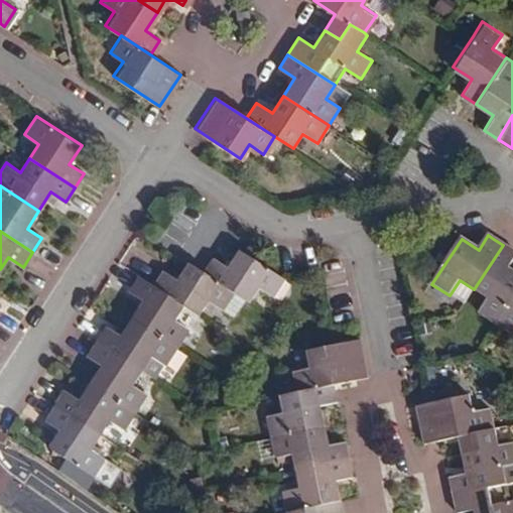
[(479,314),(497,327),(512,300),(512,271),(508,268),(512,260),(512,251),(503,245),(474,289),(489,299),(479,314)]
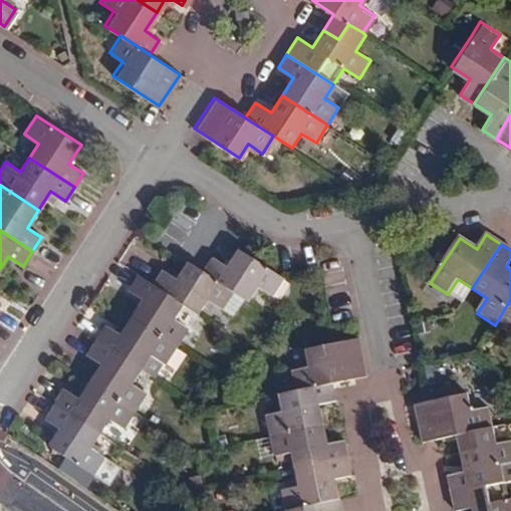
[(203,272),(248,301),(258,286),(273,296),(284,278),(243,250),(239,248),(227,266),(213,257),(203,272)]
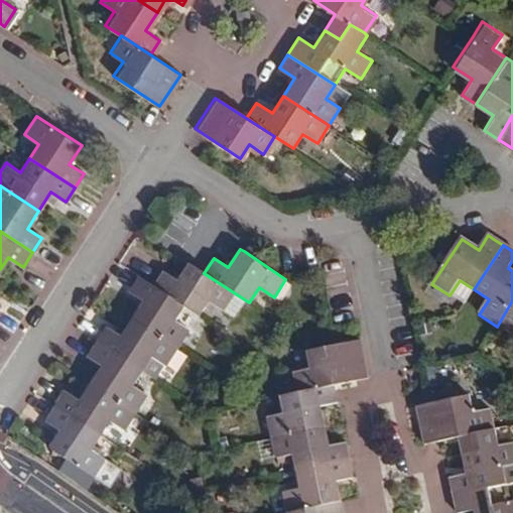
[(237,322),(249,302),(204,273),(191,292),(176,281),(167,296),(183,307),(213,326),(222,311),(237,322)]
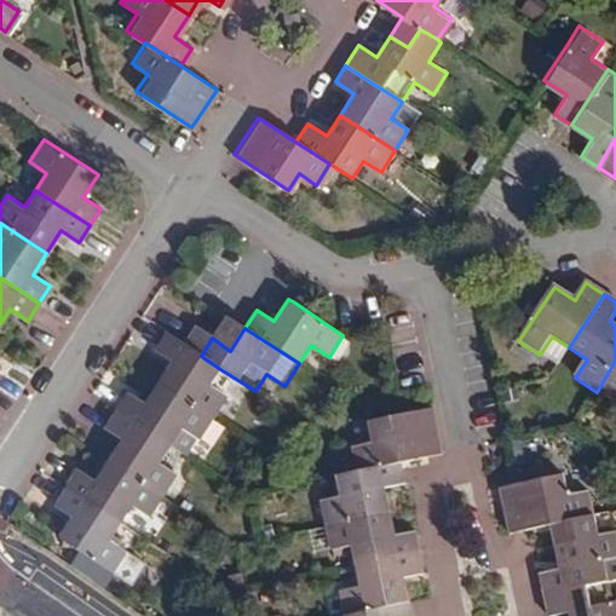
[(211,385),(220,369),(201,356),(184,346),(183,343),(167,332),(155,351),(173,362),(160,383),(214,418),(229,397),(211,385)]
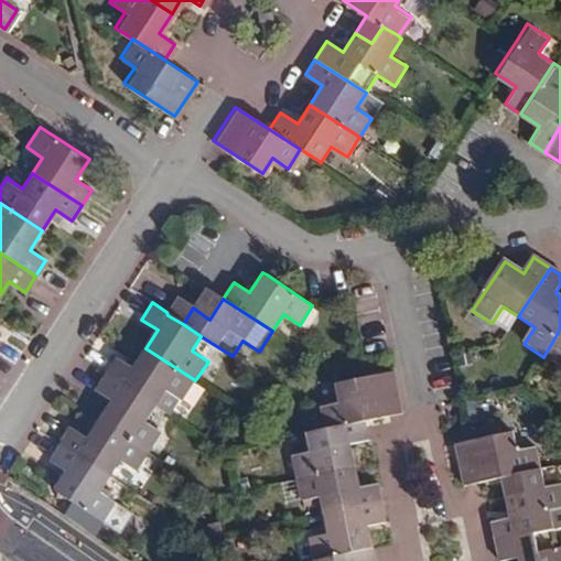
[(560,328),(543,357),(560,368),(560,328)]
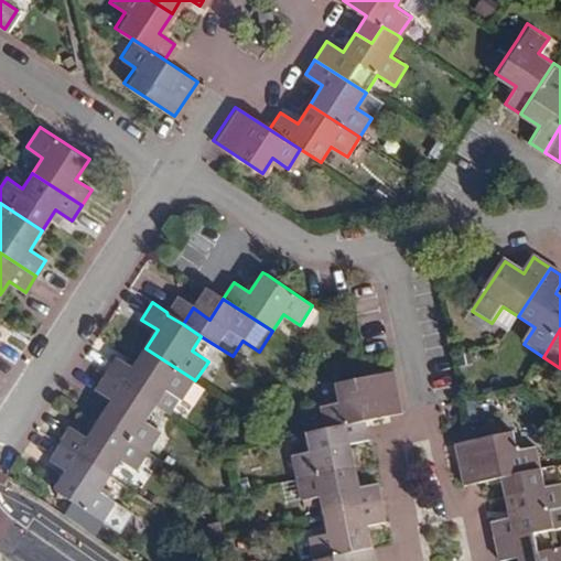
[(117,357),(106,374),(157,406),(168,389),(183,400),(195,380),(146,348),(133,367),(117,357)]
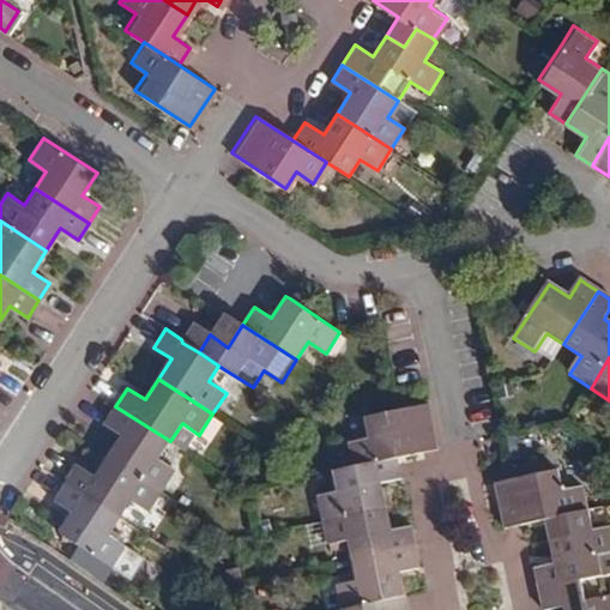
[(344,439),(350,465),(391,457),(433,448),(423,402),(360,415),(363,434),(344,439)]
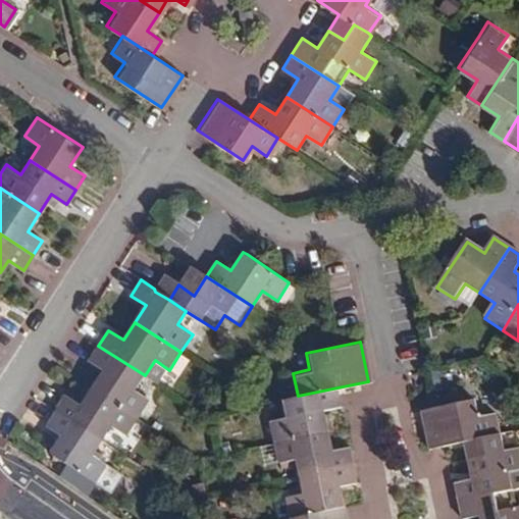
[(135,391),(145,375),(98,346),(89,359),(104,370),(93,387),(138,417),(149,400),(135,391)]
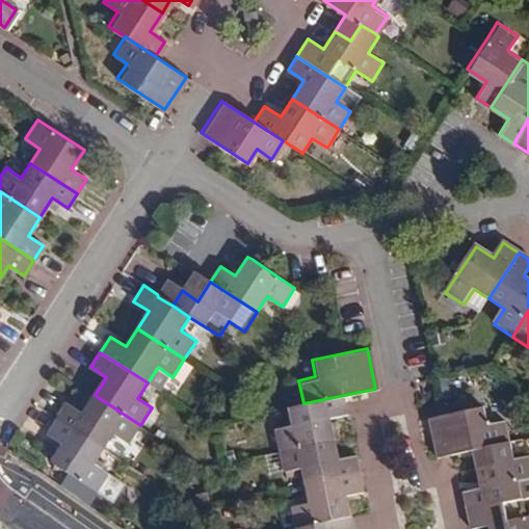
[(130,443),(140,425),(95,395),(83,414),(67,402),(56,419),(104,449),(114,433),(130,443)]
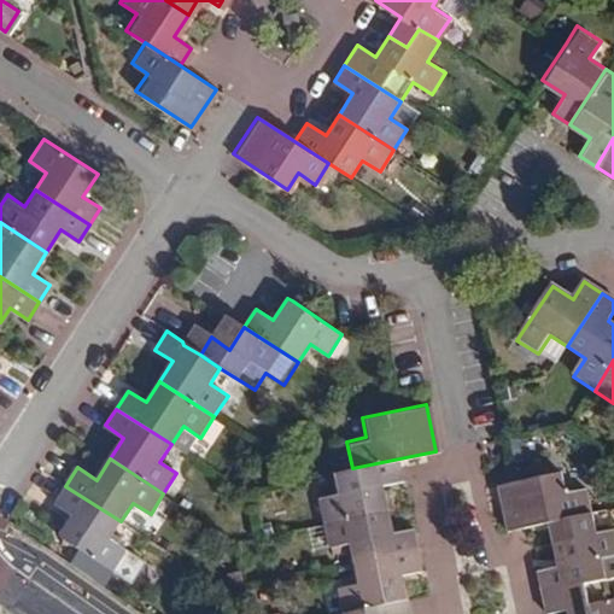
[(393,460),(352,468),(328,473),(333,493),(315,497),(320,524),(381,512),(375,485),(397,481),(393,460)]
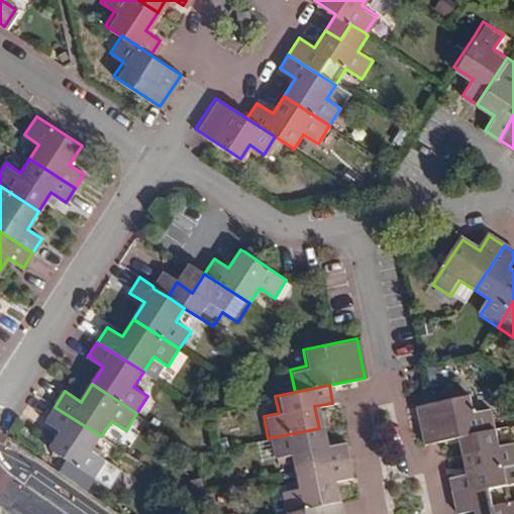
[(478,435),(495,432),(490,411),(474,415),(470,397),(416,408),(424,446),(460,439),(465,455),(482,452),(478,435)]
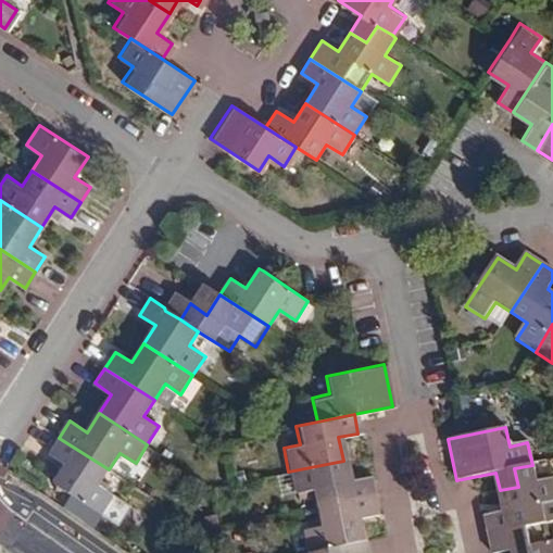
[(99,486),(109,469),(59,438),(49,453),(65,463),(52,482),(102,514),(114,495),(99,486)]
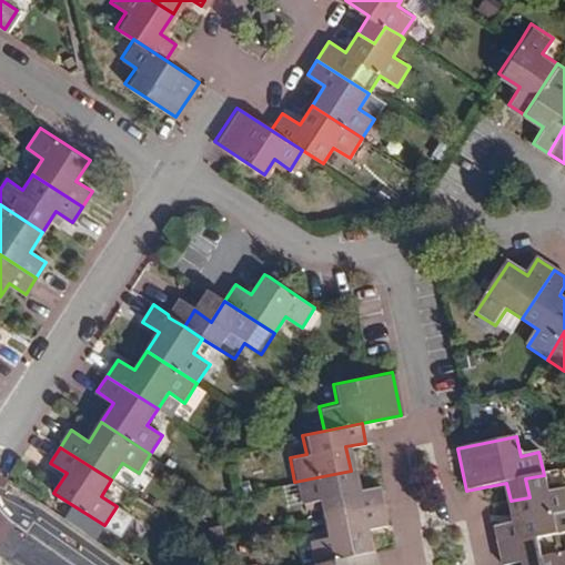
[(316,502),(320,520),(379,507),(375,490),(355,494),(351,471),(294,482),(299,505),(316,502)]
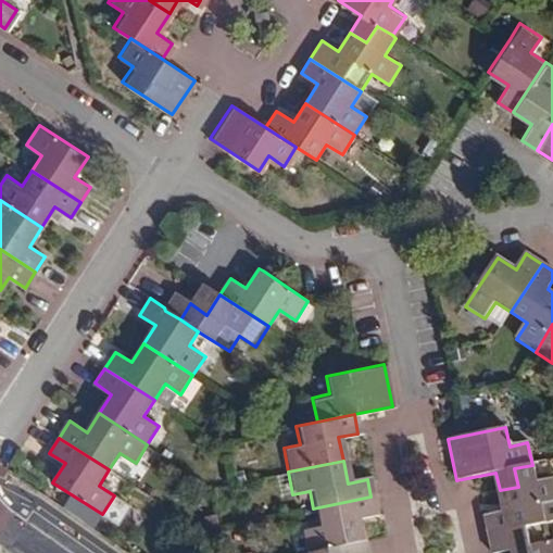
[(537,464),(532,465),(514,468),(518,487),(500,490),(504,511),(486,515),(490,535),(549,523),(544,505),(552,503),(552,479),(540,482),(537,464)]
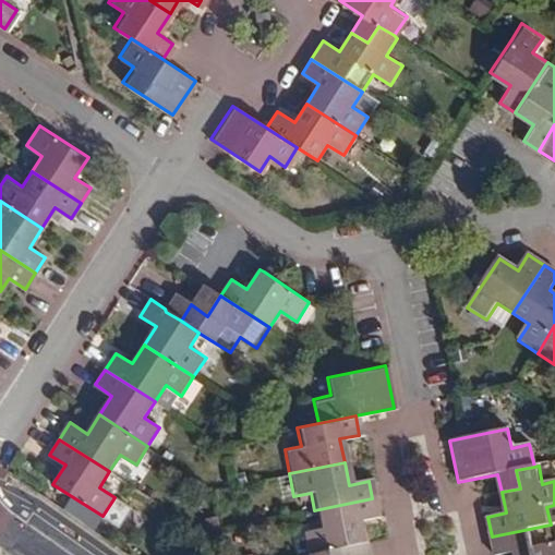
[(299,532),(303,554),(361,542),(357,521),(376,518),(372,498),(314,510),(318,529),(299,532)]
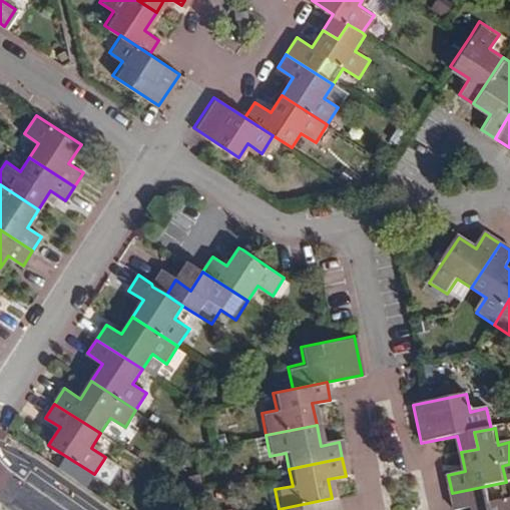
[(509,509),(509,500),(509,501),(506,482),(452,493),(455,509),(469,509),(473,509),(509,509)]
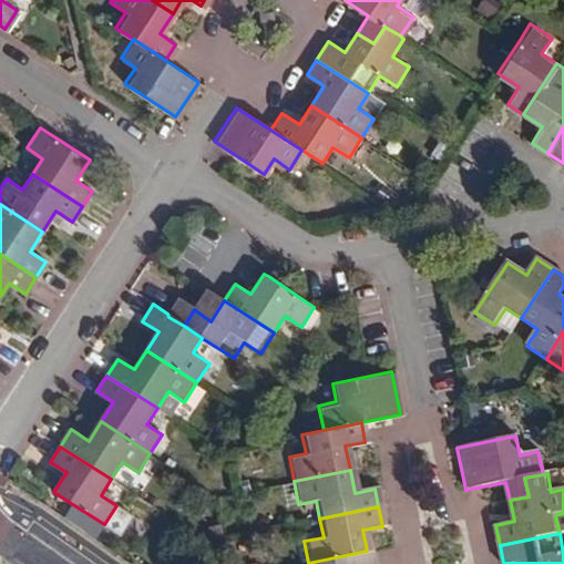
[(369,563),(367,551),(308,563),(369,563)]
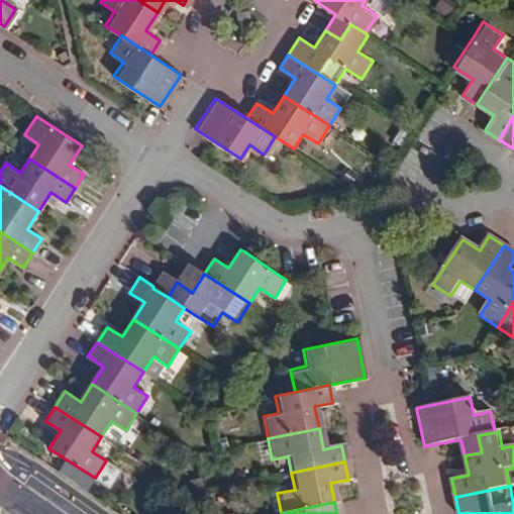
All buildings are outlined.
